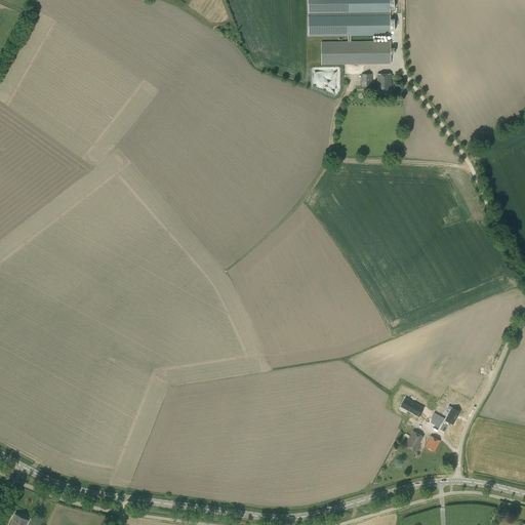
[(348,42),(351,42),(351,36),(391,35),(391,30),(394,30),(394,18),(390,18),(390,9),(394,9),(394,0),(308,0),(309,36),(348,36),(348,42)]
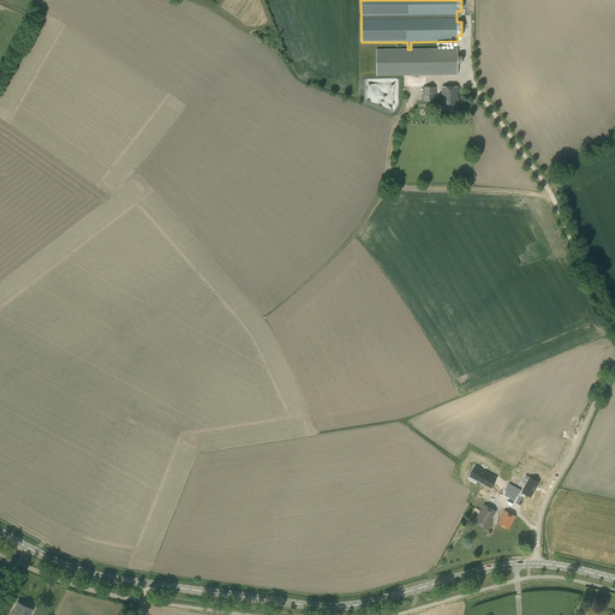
[(411,49),(407,49),(376,49),(376,76),(423,75),(458,75),(458,61),(461,61),(461,57),(458,57),(458,48),(423,48),(411,49)]
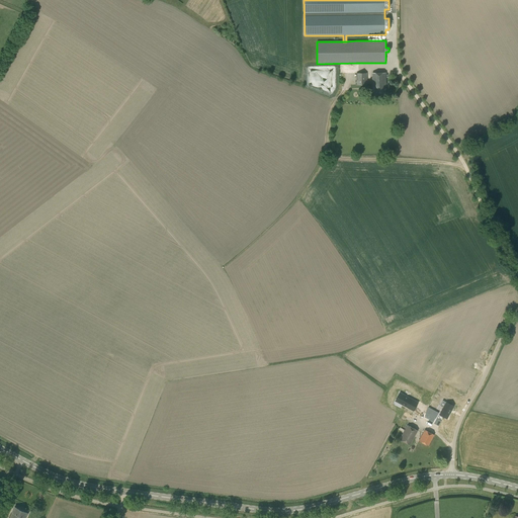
[(366,73),(356,73),(356,75),(356,86),(367,85),(366,73)]
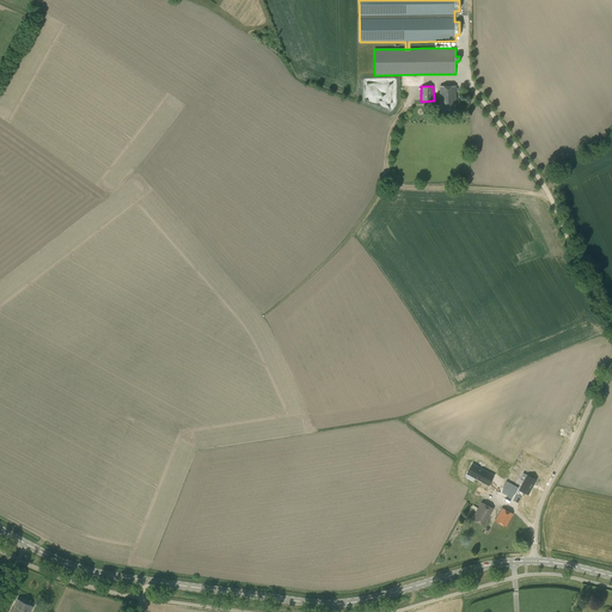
[(440,86),(440,111),(456,111),(456,86),(440,86)]
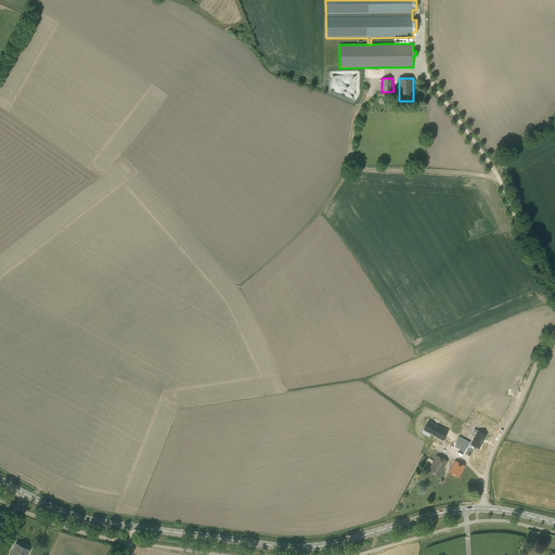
[(447,435),(449,431),(433,423),(428,431),(439,438),(442,433),(447,435)]
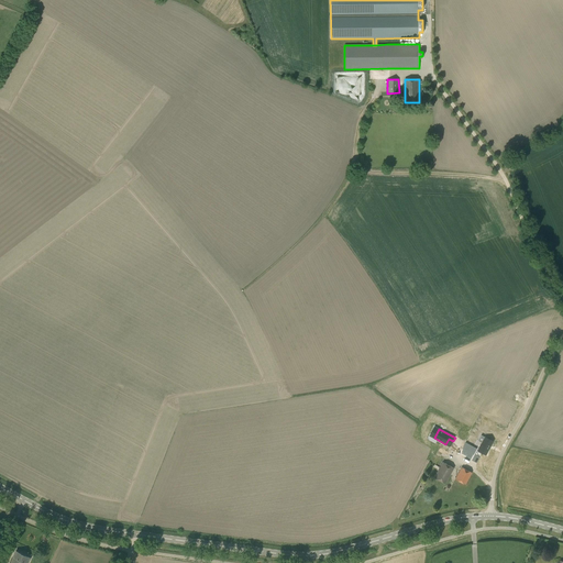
[(477,450),(485,454),(493,441),(485,437),(477,450)]
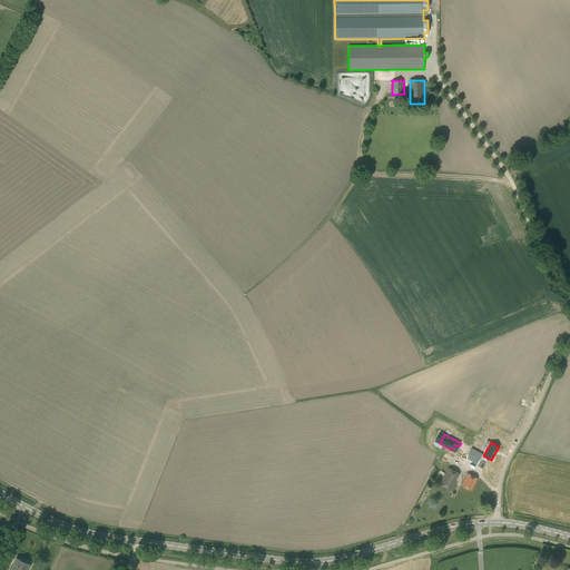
[(478,453),(470,450),(468,454),(474,459),(478,453)]
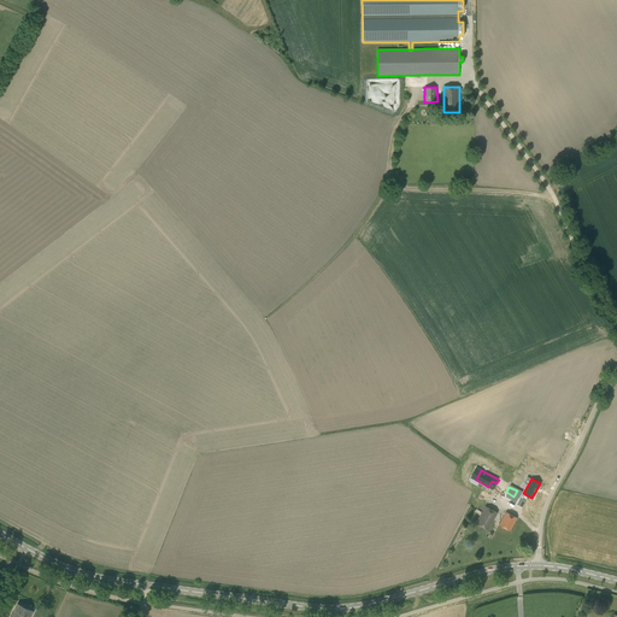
[(488,529),(497,512),(486,506),(476,523),(488,529)]
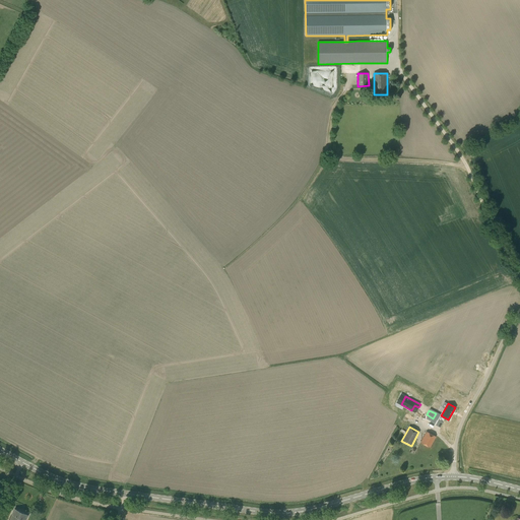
[(436,436),(427,432),(420,443),(430,448),(436,436)]
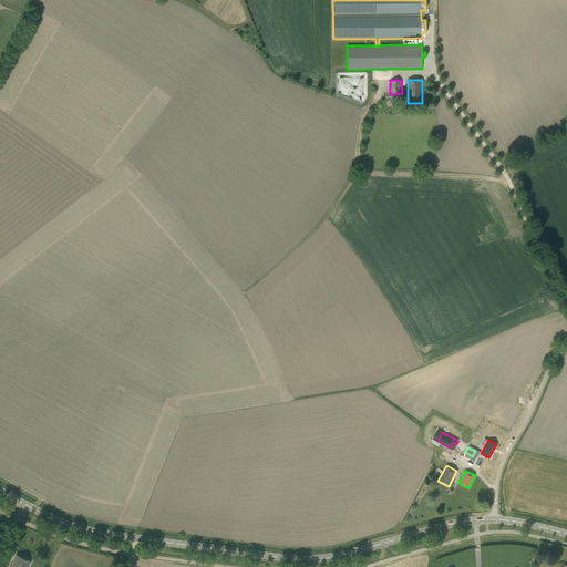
[(28,566),(31,562),(16,555),(10,566),(28,566)]
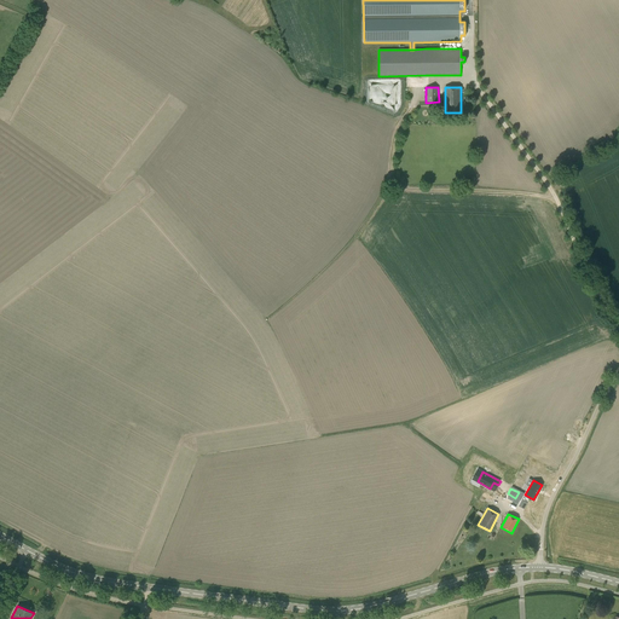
All buildings are outlined.
